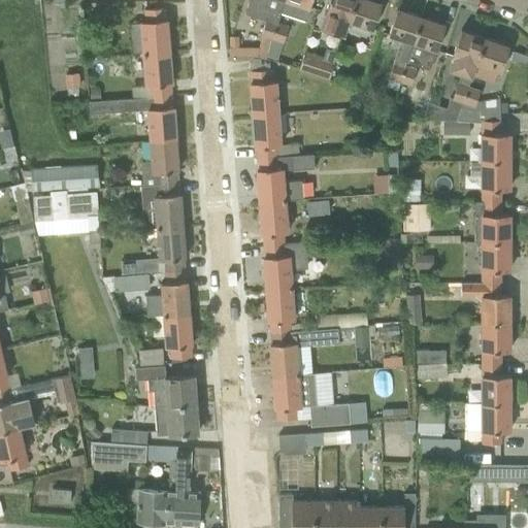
[(257,0),(255,6),(261,8),(258,18),(265,20),(260,34),(271,38),(276,23),(277,23),(281,12),(279,11),(284,0),(257,0)]
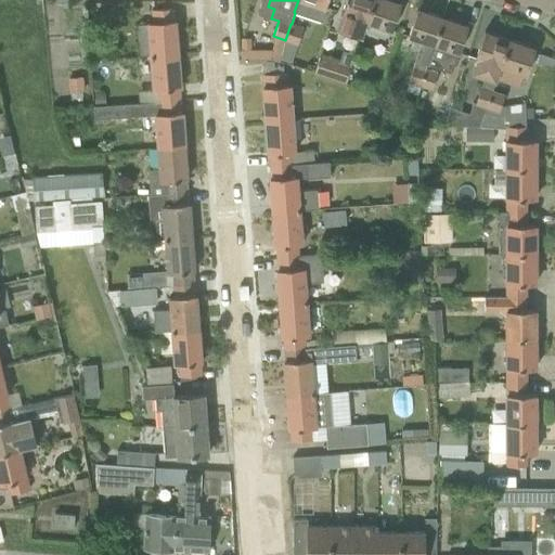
[(326,0),(298,0),(294,12),(295,13),(322,22),(326,7),(324,5),(326,0)]
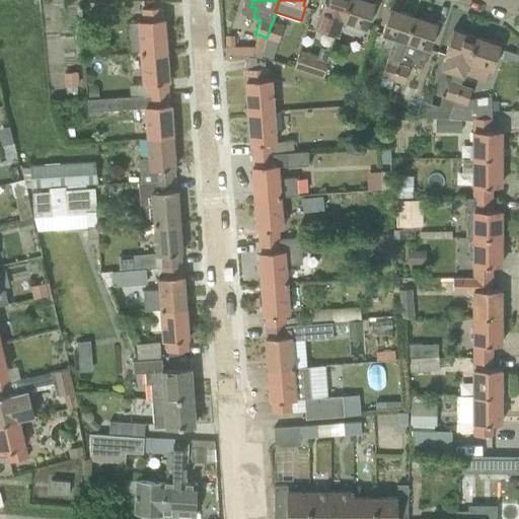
[(322,0),(320,6),(313,26),(337,34),(342,20),(349,0),(322,0)]
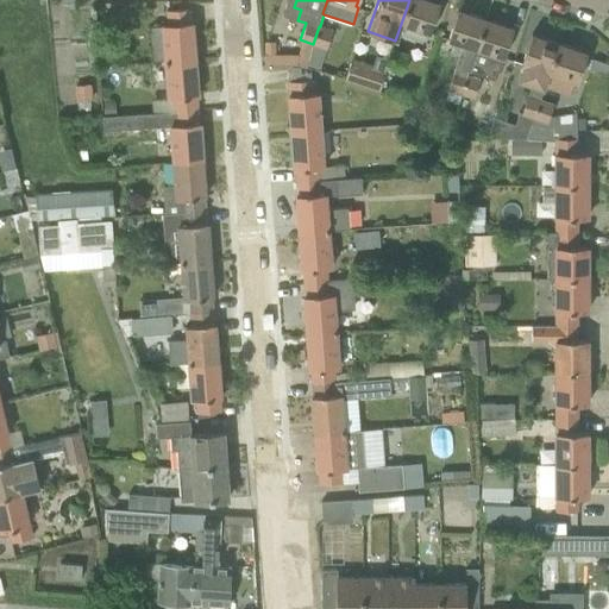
[(439,4),(428,0),(409,0),(401,24),(428,33),(439,4)]
